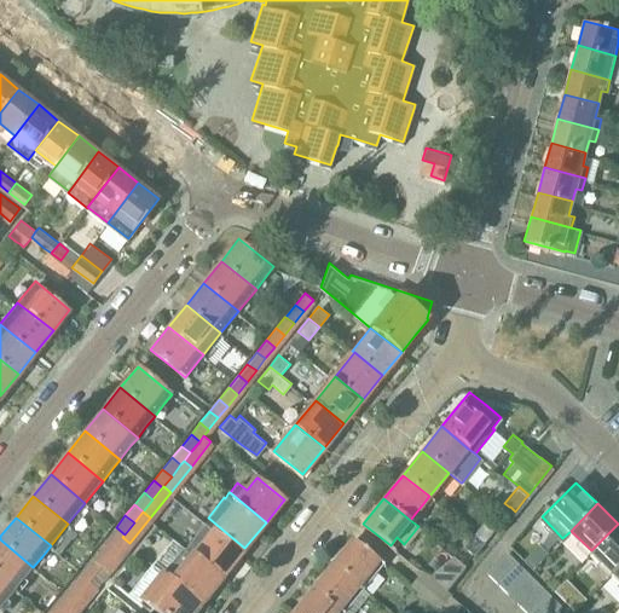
[(203,524),(187,544),(224,573),(244,548),(208,518),(203,524)]
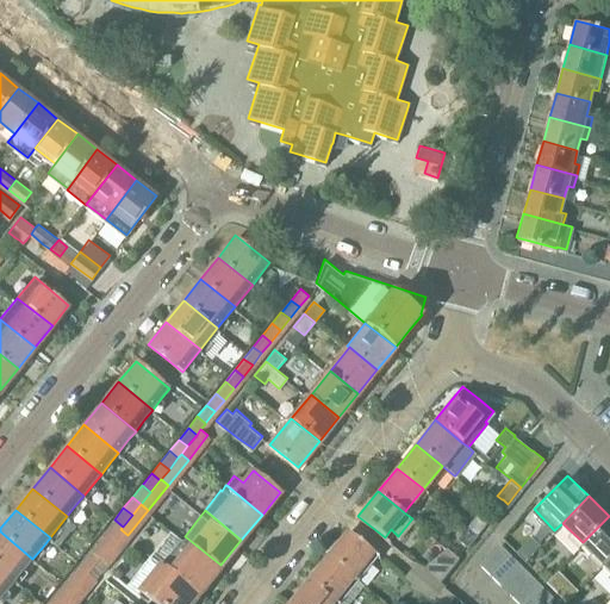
[(475,511),(466,523),(475,531),(486,520),(475,511)]
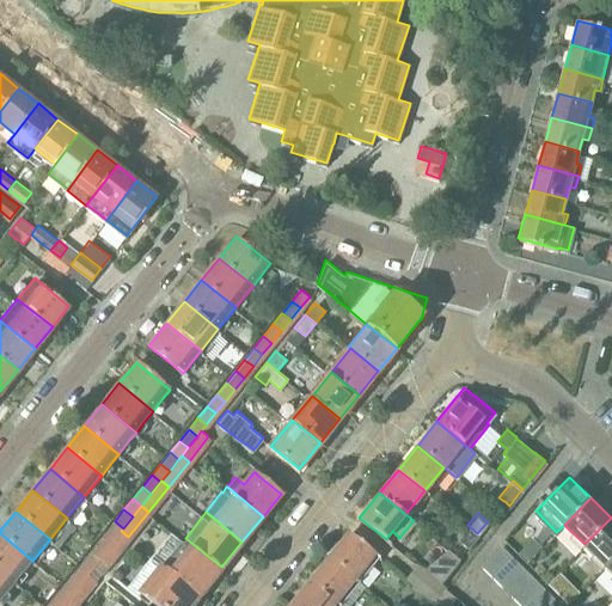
[(611,519),(611,518),(585,544),(605,565),(611,557),(611,519)]
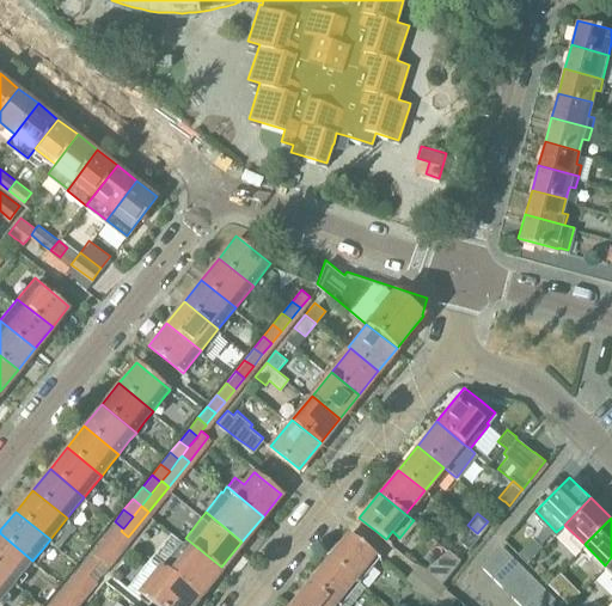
[(115,521),(105,533),(114,540),(121,531),(123,528),(115,521)]
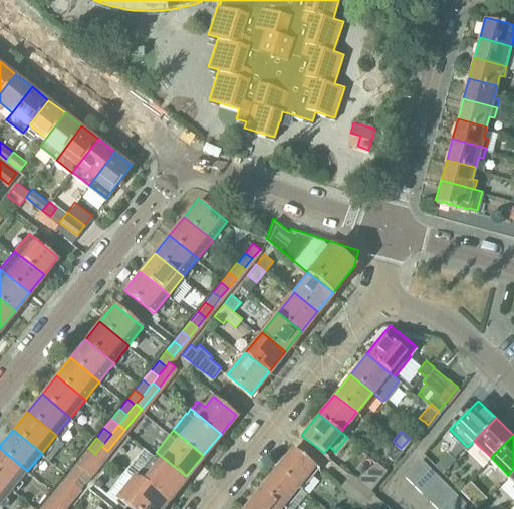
[(393,441),(383,452),(393,459),(401,448),(393,441)]
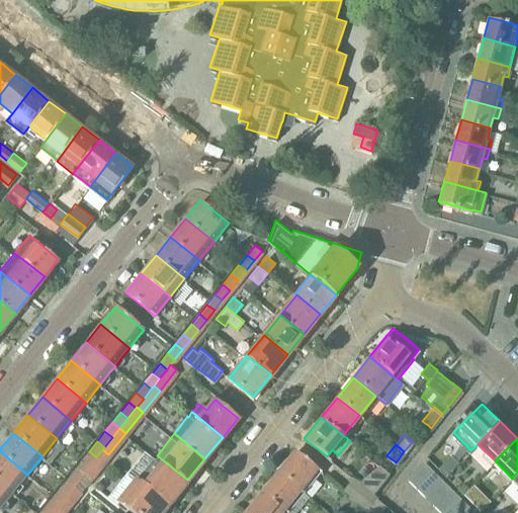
[(88,466),(84,473),(90,478),(108,454),(102,449),(96,457),(88,466)]
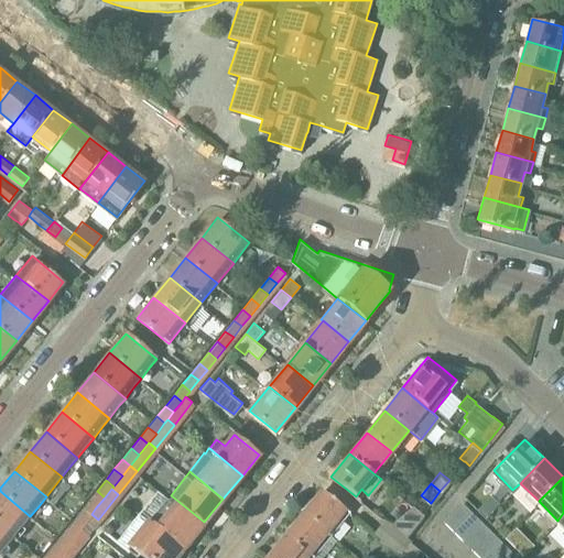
[(322,489),(303,512),(327,531),(346,509),(322,489)]
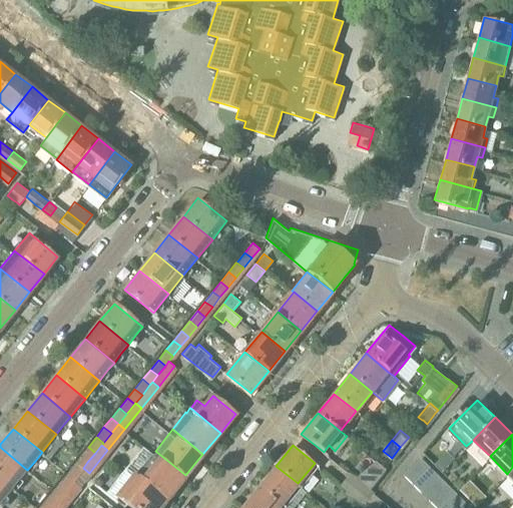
[(0,447),(0,477),(13,488),(20,479),(27,470),(0,447)]
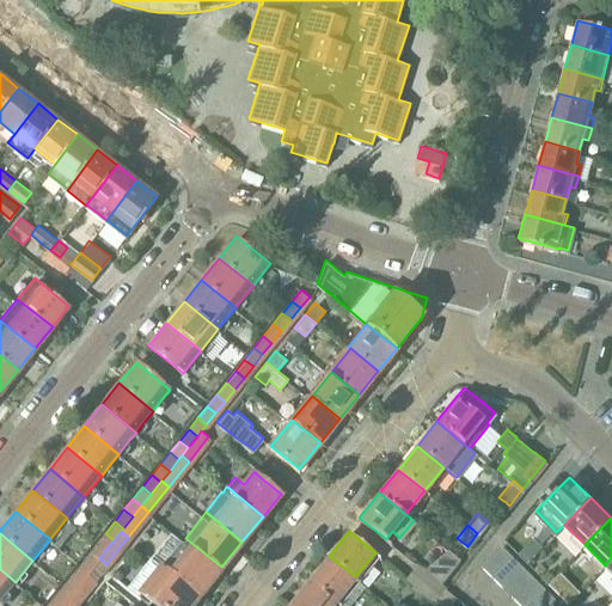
[(105,533),(96,544),(104,551),(114,540),(105,533)]
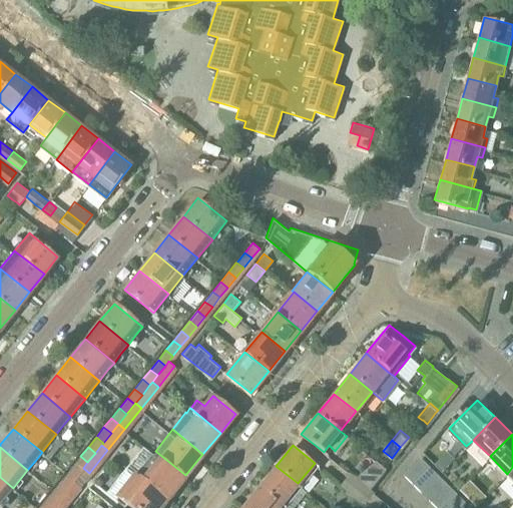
[(155,451),(139,472),(168,496),(185,475),(155,451)]
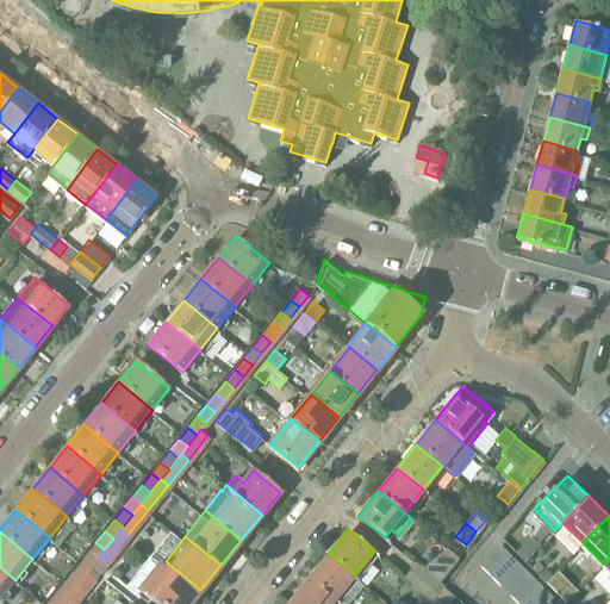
[(499,541),(480,561),(490,572),(510,552),(499,541)]
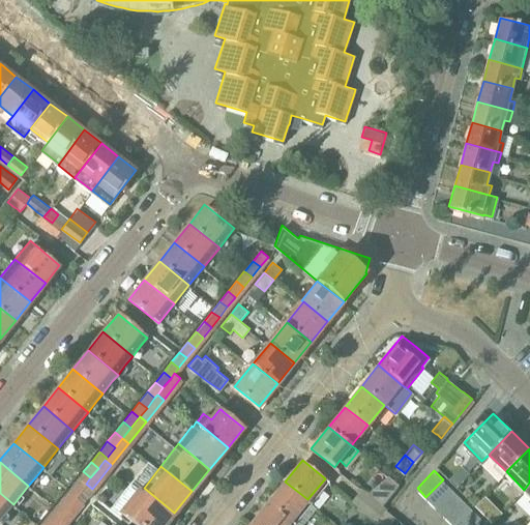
[(83,471),(75,482),(83,488),(86,484),(90,477),(83,471)]
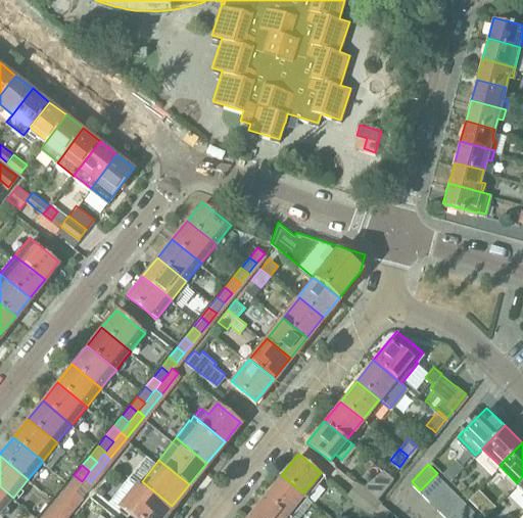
[(382,468),(364,484),(375,497),(391,476),(382,468)]
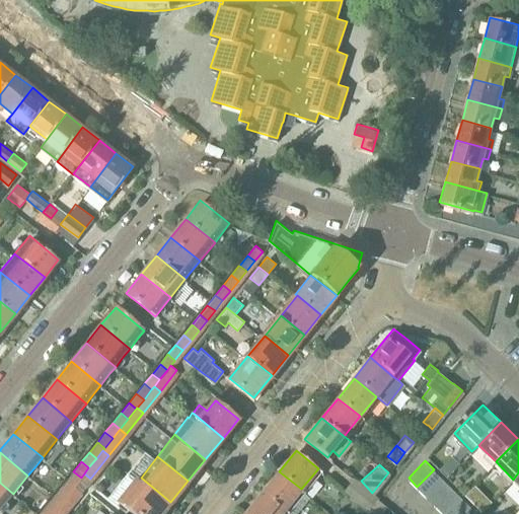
[(434,469),(417,487),(426,496),(443,479),(434,469)]
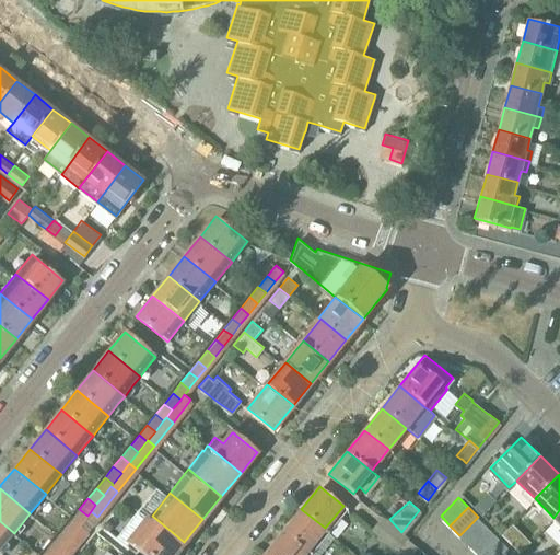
[(79,509),(71,520),(79,525),(80,524),(88,516),(79,509)]
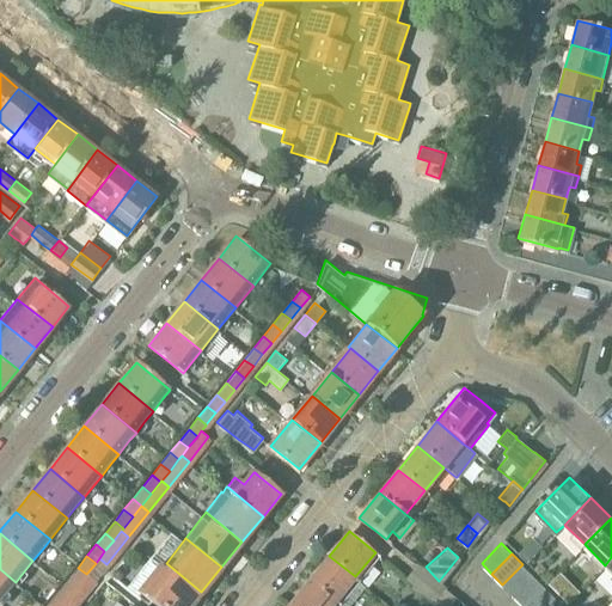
[(329,556),(310,580),(342,605),(346,605),(365,583),(355,576),(329,556)]
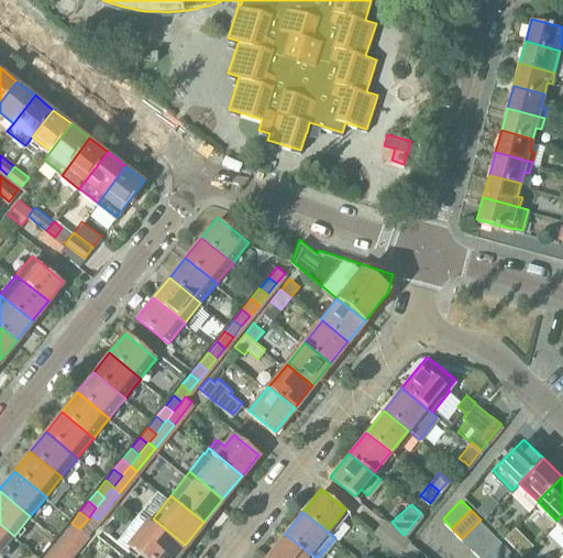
[(153,518),(131,545),(140,551),(147,557),(174,557),(185,545),(153,518)]
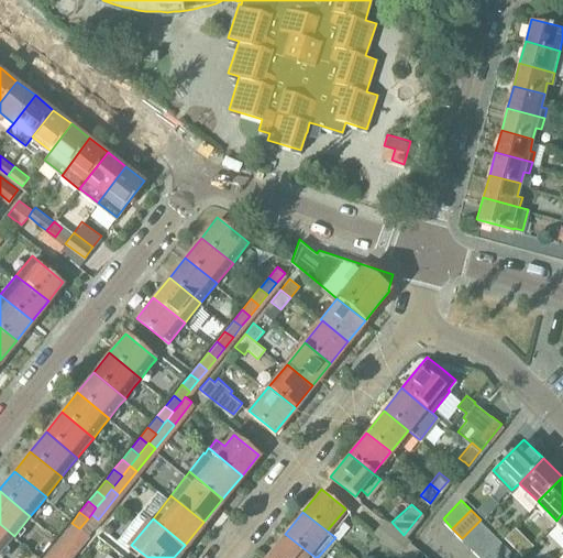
[(481,520),(462,538),(471,547),(489,528),(481,520)]
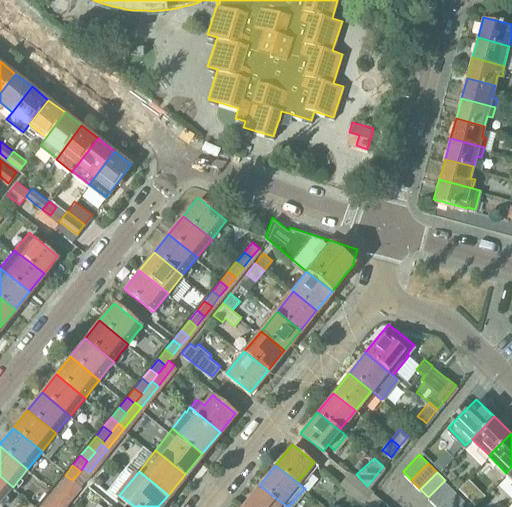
[(65,475),(57,484),(64,490),(72,480),(65,475)]
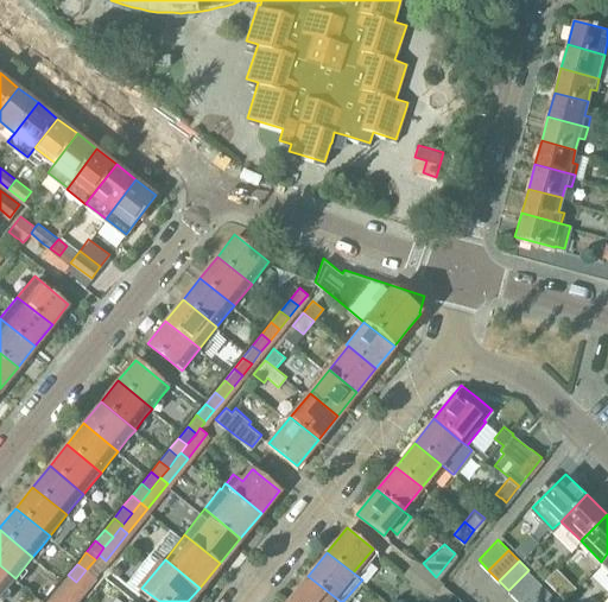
[(0,565),(0,597),(6,590),(16,578),(0,565)]
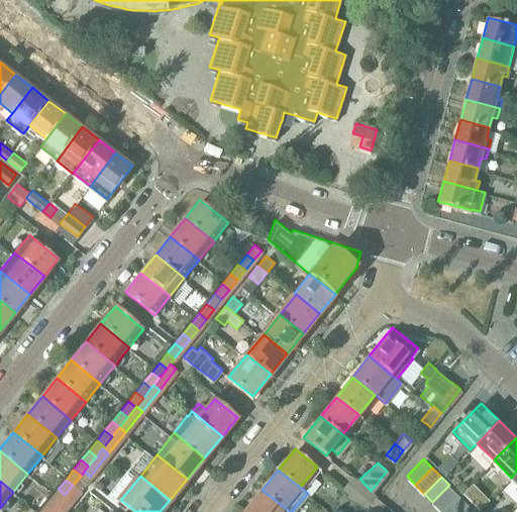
[(65,495),(58,505),(64,509),(80,489),(74,484),(73,485),(65,495)]
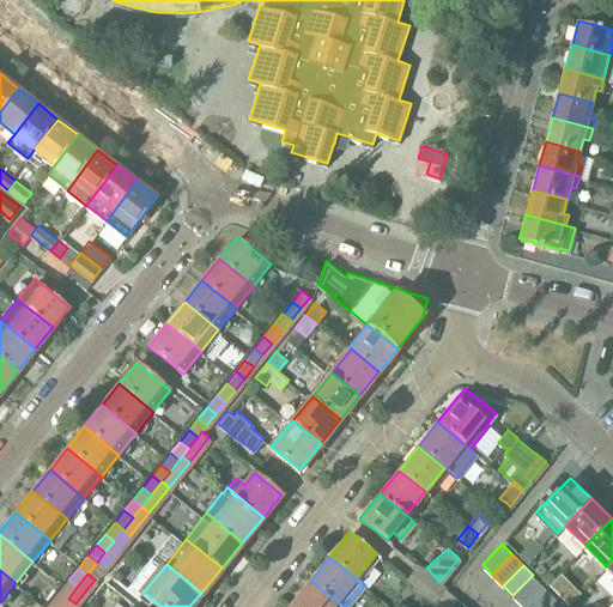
[(533,575),(513,595),(522,605),(542,583),(533,575)]
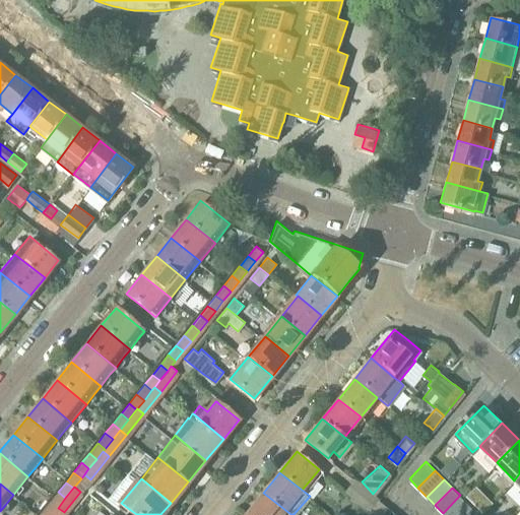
[(58,492),(50,502),(58,508),(65,498),(58,492)]
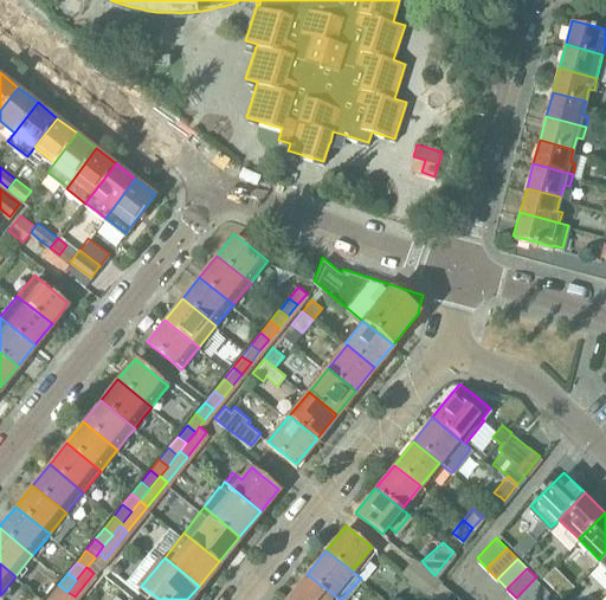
[(339,599),(307,574),(288,598),(290,599),(339,599)]
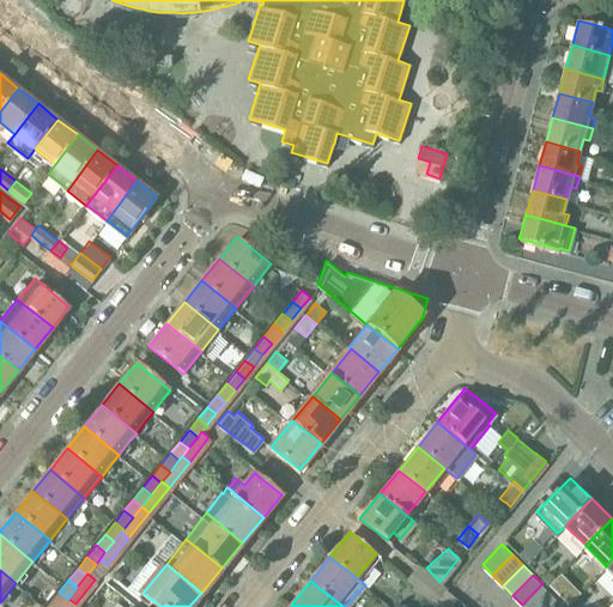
[(522,606),(551,606),(556,596),(545,586),(542,583),(522,605),(523,606),(522,606)]
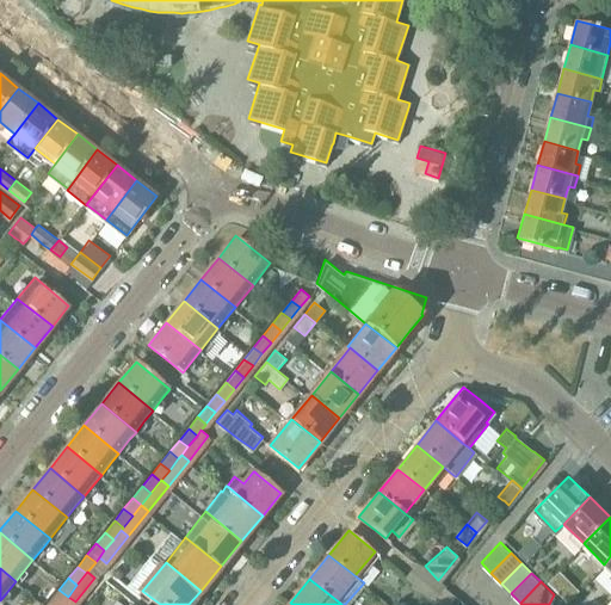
[(432,599),(426,604),(446,604),(455,594),(444,585),(432,599)]
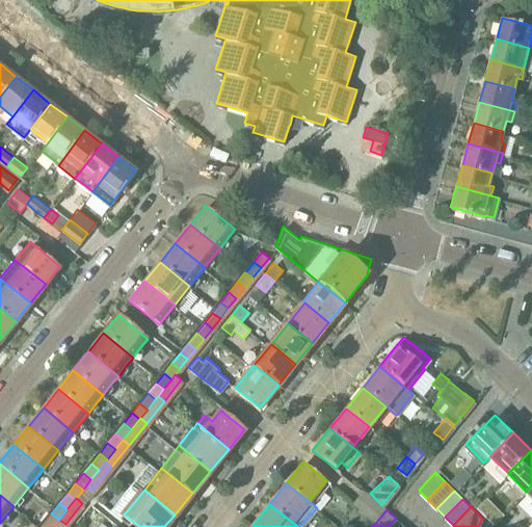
[(51,514),(43,523),(47,526),(52,526),(59,520),(51,514)]
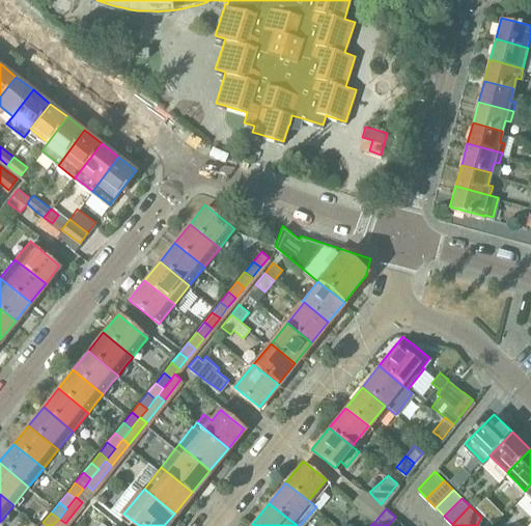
[(359,514),(352,525),(370,525),(375,521),(359,514)]
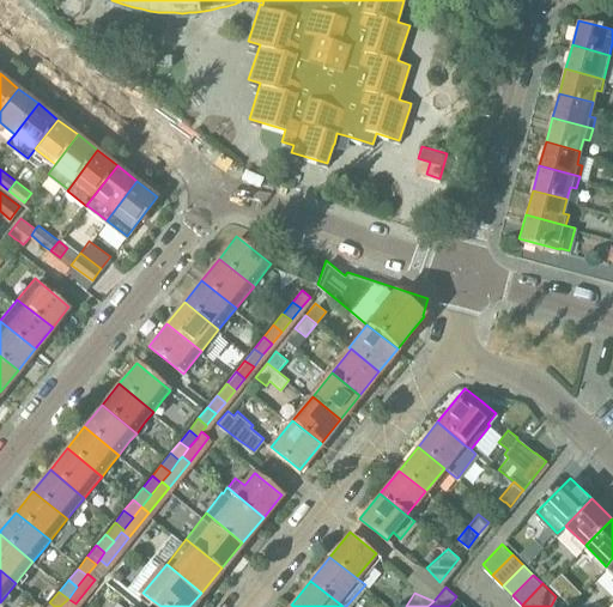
[(456,596),(448,606),(465,606),(467,605),(456,596)]
